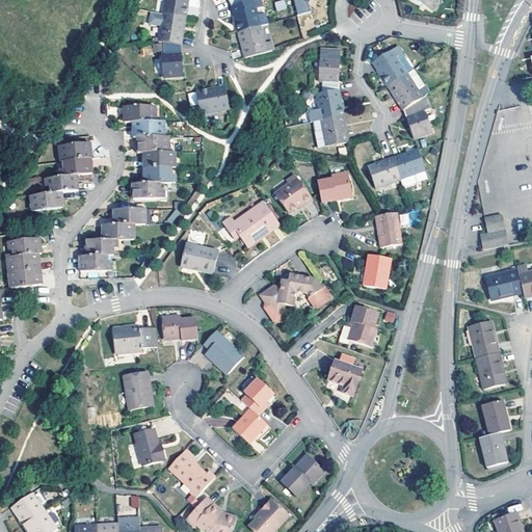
[(188,0),(165,0),(164,14),(186,17),(187,7),(188,0)]
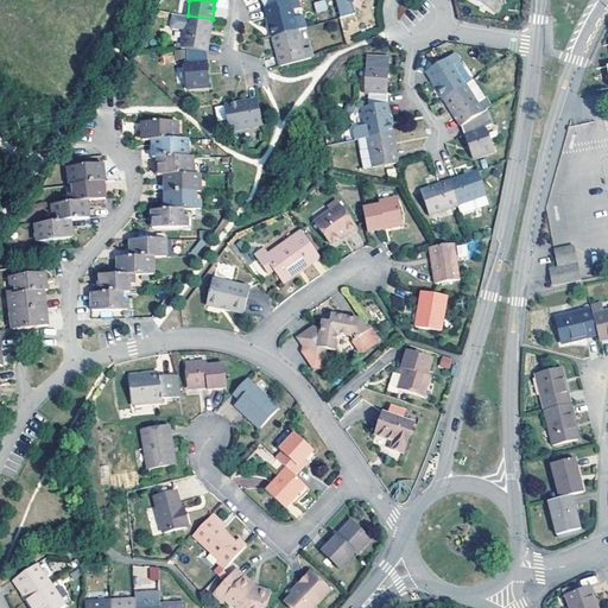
[(303,16),(295,18),(293,10),(301,8),(297,0),(290,0),(291,0),(284,2),(266,7),(271,27),(273,36),(298,30),(306,27),(303,16)]
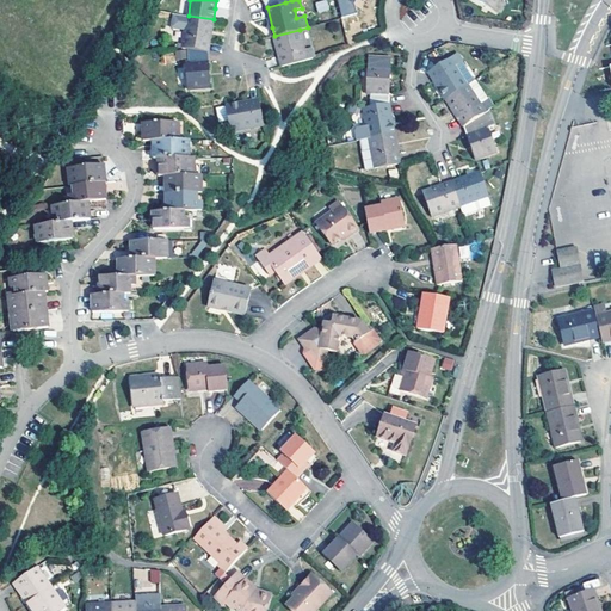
[(327,0),(323,0),(315,1),(316,12),(329,11),(327,0)]
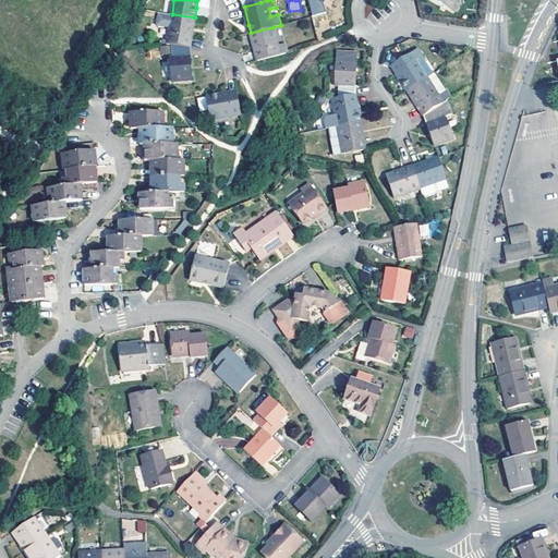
[(193,29),(195,17),(172,14),(161,12),(159,24),(170,26),(167,43),(173,44),(190,47),(190,46),(193,29)]
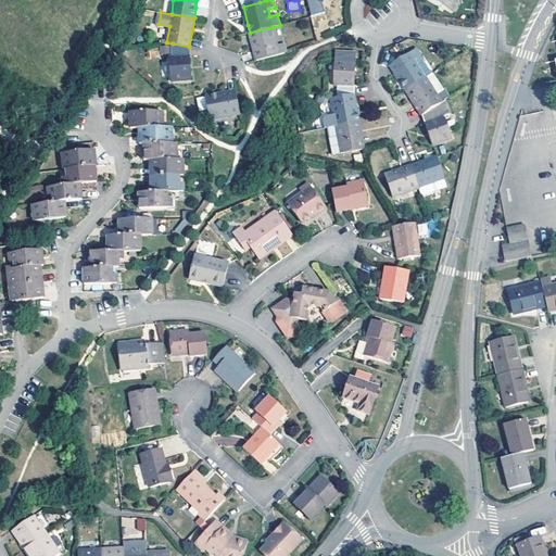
[(273,27),(250,33),(257,60),(283,53),(287,52),(285,43),(277,46),(273,27)]
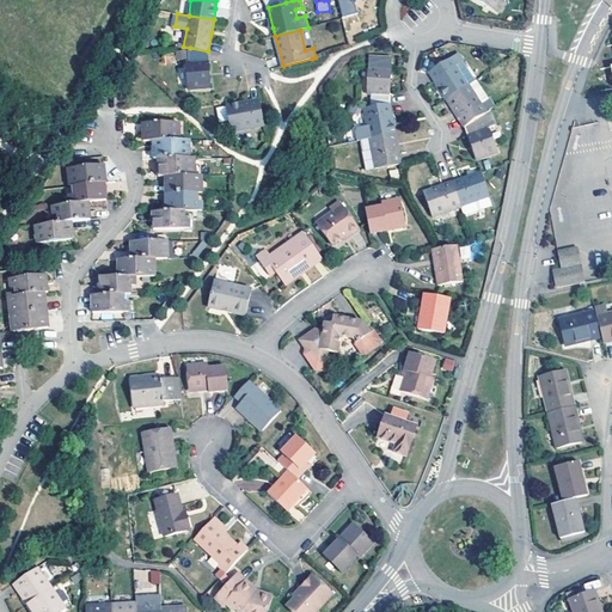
[(210,74),(208,51),(190,48),(191,62),(187,62),(189,89),(212,87),(210,74)]
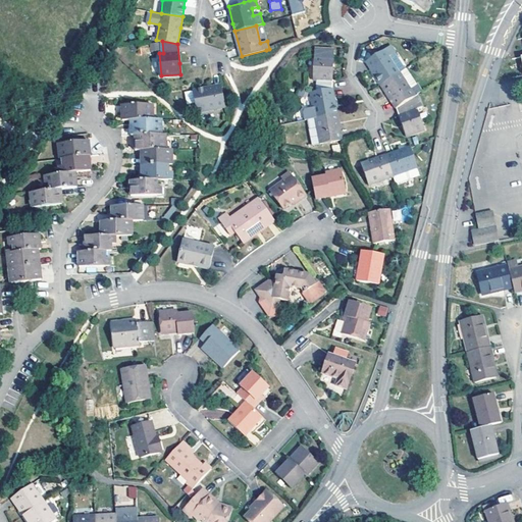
[(333,88),(334,49),(317,48),(317,56),(315,56),(313,80),(317,80),(316,91),(333,88)]
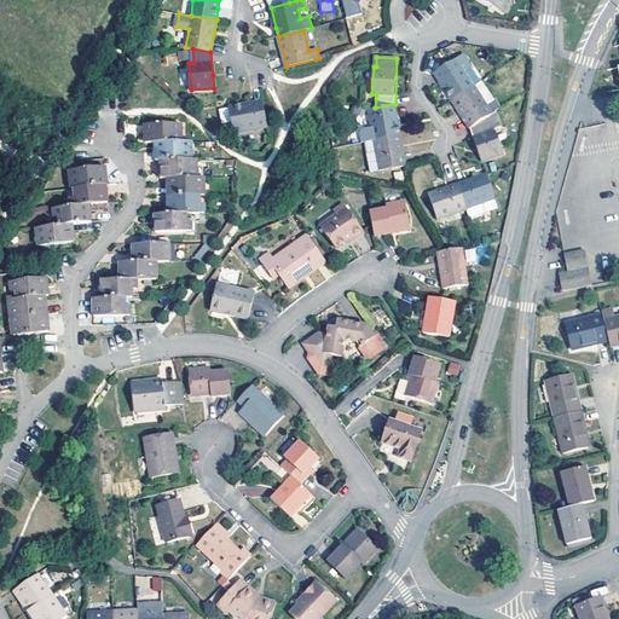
[(444,58),(435,63),(439,69),(447,64),(444,58)]
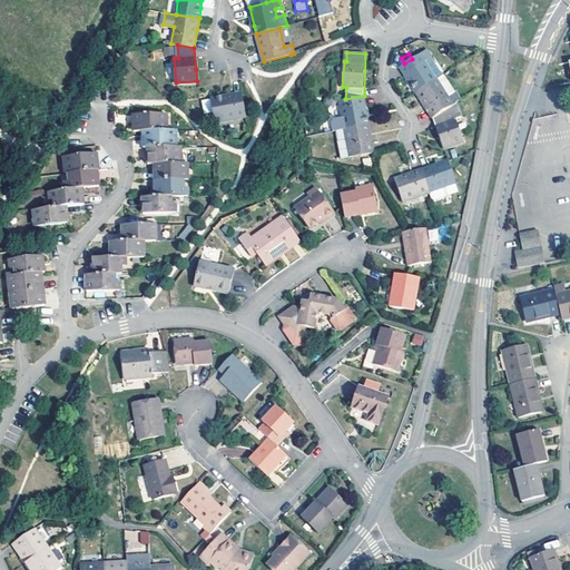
[(420,55),(400,68),(410,82),(416,92),(436,80),(420,55)]
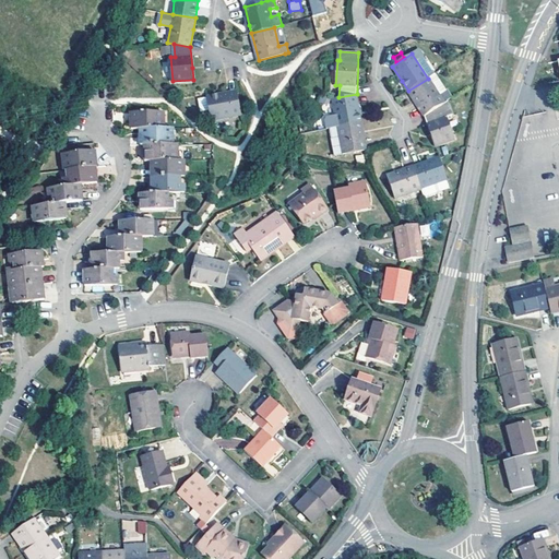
[(428,79),(408,91),(415,100),(425,116),(444,103),(440,96),(428,79)]
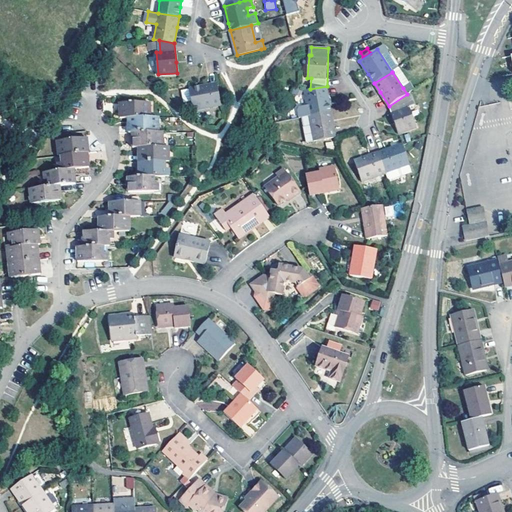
[(200,86),(190,88),(194,109),(222,104),(217,82),(200,86)]
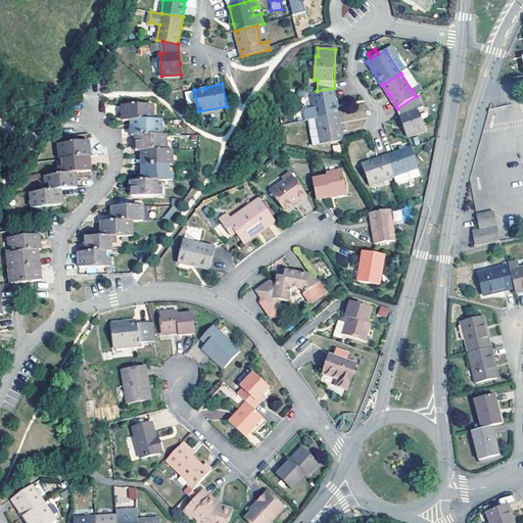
[(312,92),(314,106),(306,107),(304,109),(305,120),(308,120),(338,114),(337,105),(334,88),(317,91),(312,92)]
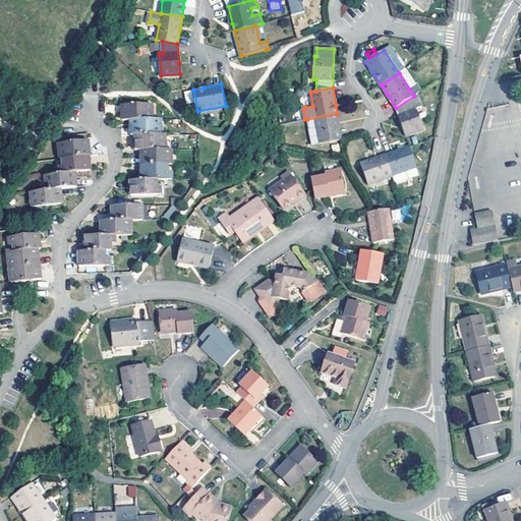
[(307,97),(309,92),(302,89),(300,94),(307,97)]
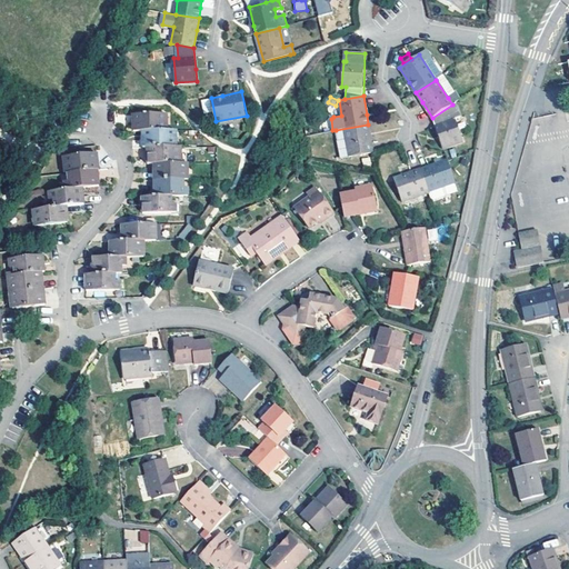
[(463,142),(456,120),(462,118),(457,102),(456,102),(452,105),(432,118),(439,137),(445,149),(463,142)]
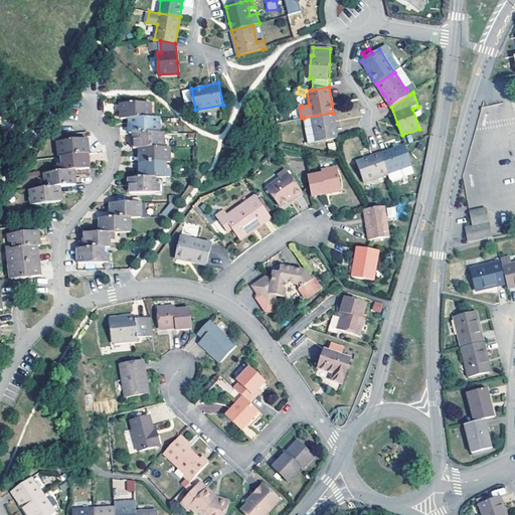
[(130,118),(147,118),(146,103),(120,104),(120,118),(130,118)]
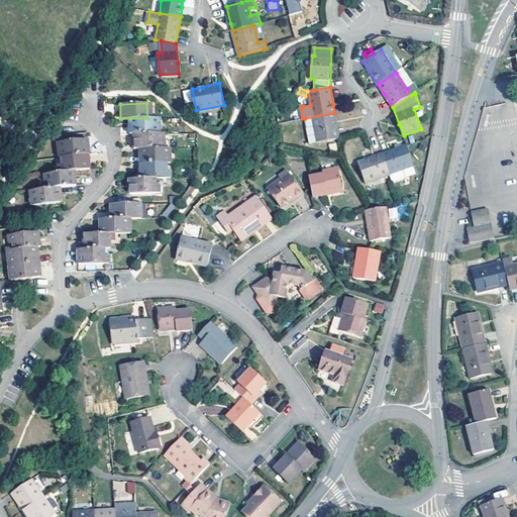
[(334,113),(305,118),(310,143),(338,138),(336,122),(334,113)]
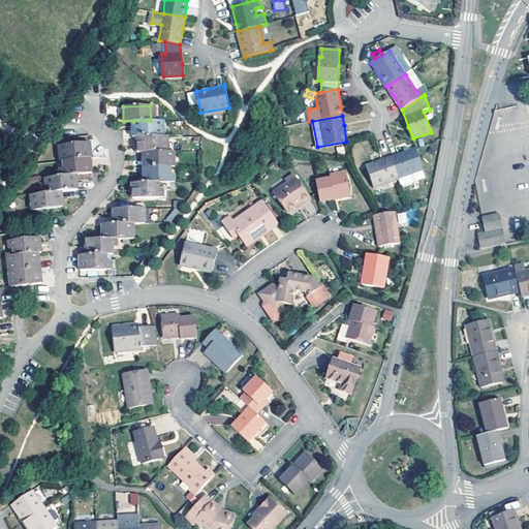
[(133,136),(137,136),(160,136),(160,121),(155,121),(151,121),(133,121),(133,130),(133,136)]
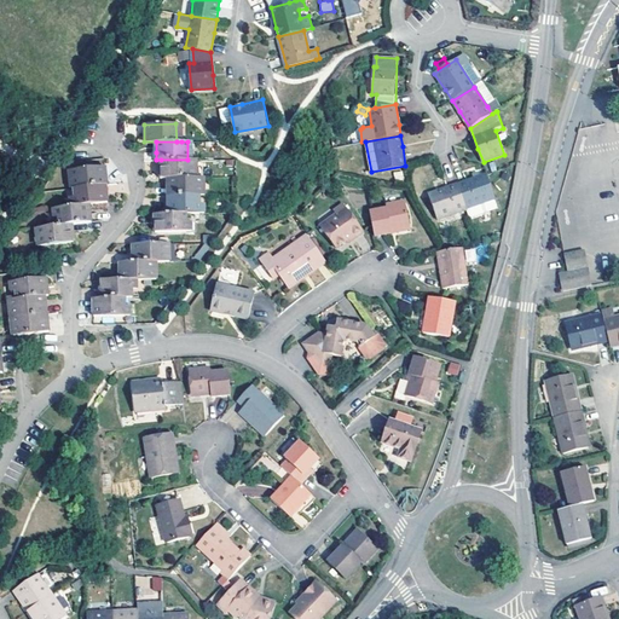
[(168,178),(192,178),(192,160),(187,160),(161,160),(161,169),(161,178),(168,178)]
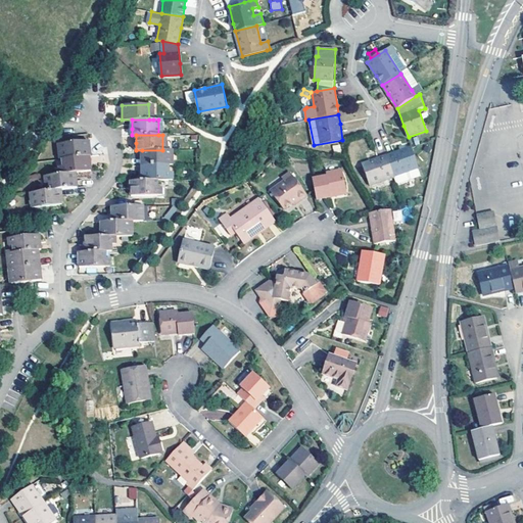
[(62,143),(64,158),(90,155),(91,155),(90,140),(62,143)]
